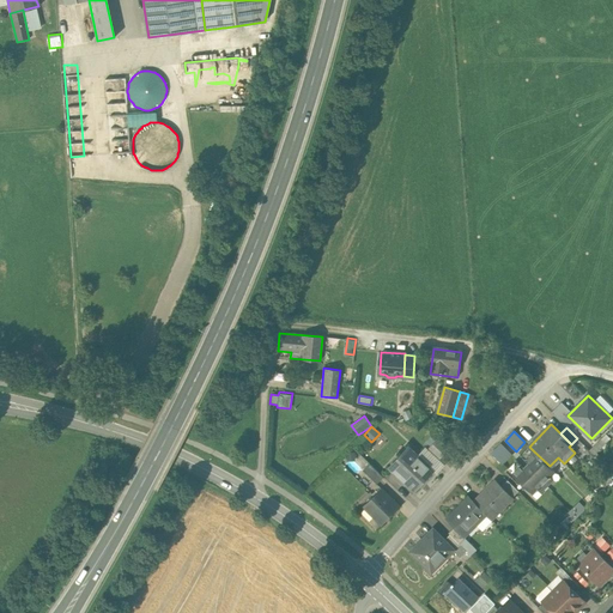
[(450,448),(438,437),(428,449),(439,460),(450,448)]
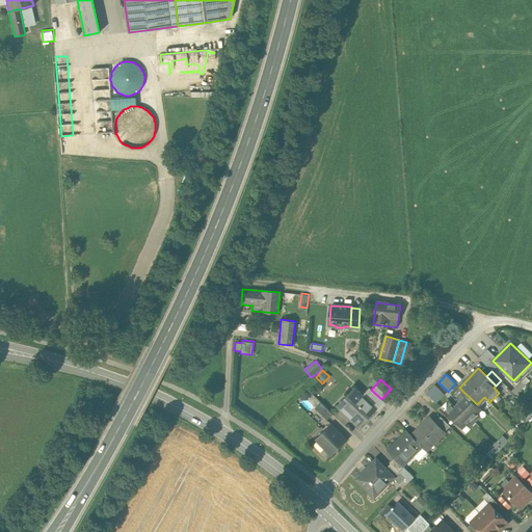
[(445,395),(434,386),(427,393),(436,403),(445,395)]
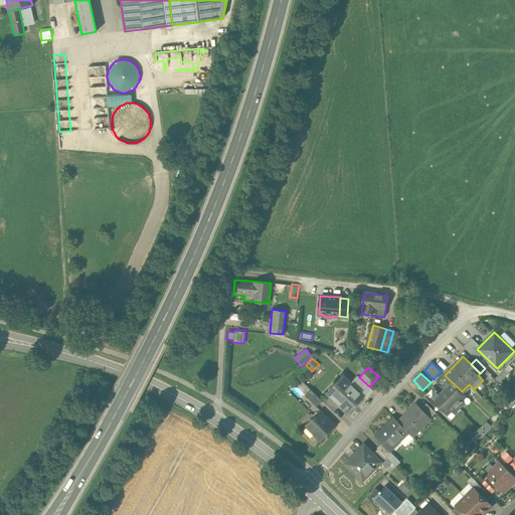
[(364,395),(345,377),(339,384),(337,382),(327,393),(341,406),(343,404),(349,410),(364,395)]
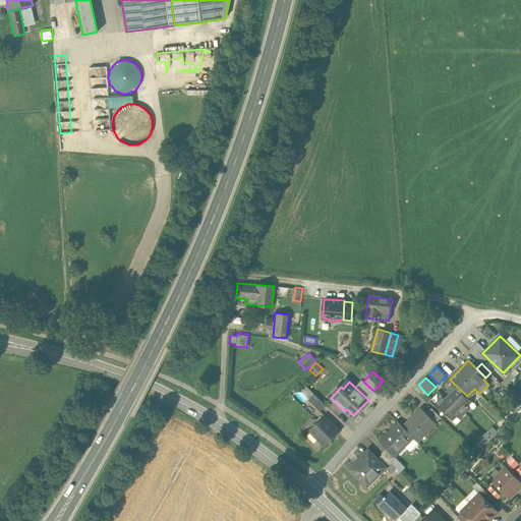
[(448,399),(443,394),(436,402),(453,420),(457,416),(458,416),(460,418),(470,408),(468,406),(468,405),(472,401),(467,396),(454,384),(446,391),(451,396),(448,399)]
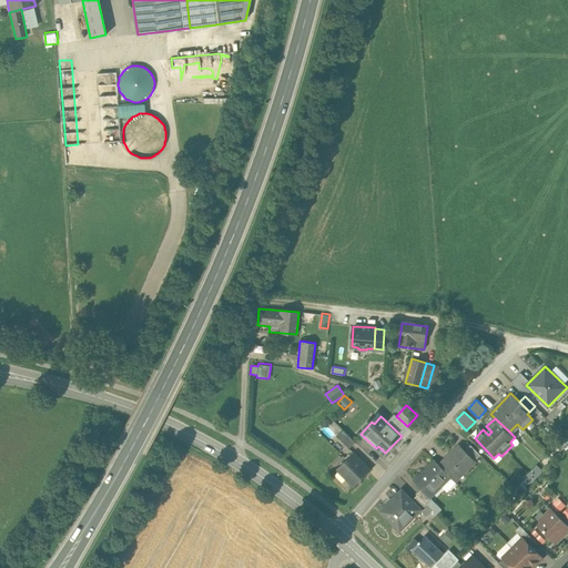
[(355,442),(343,429),(336,436),(348,448),(355,442)]
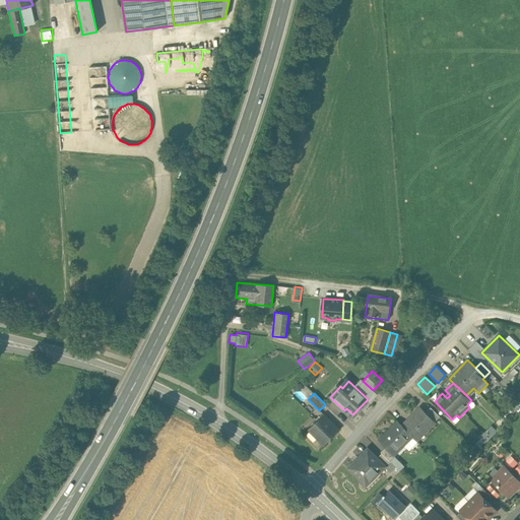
[(420,407),(402,426),(412,436),(416,441),(435,423),(435,421),(426,412),(420,407)]
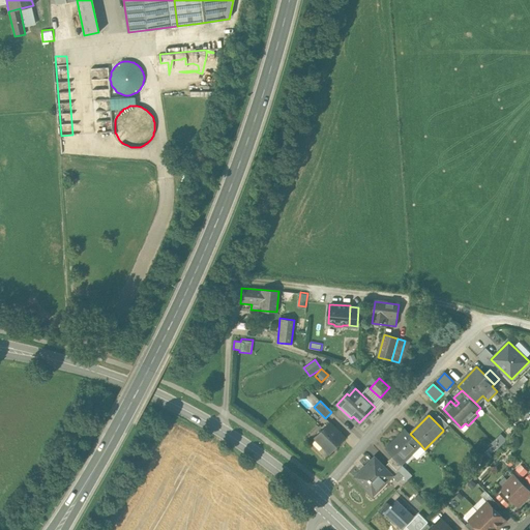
[(448,424),(439,415),(434,420),(443,430),(448,424)]
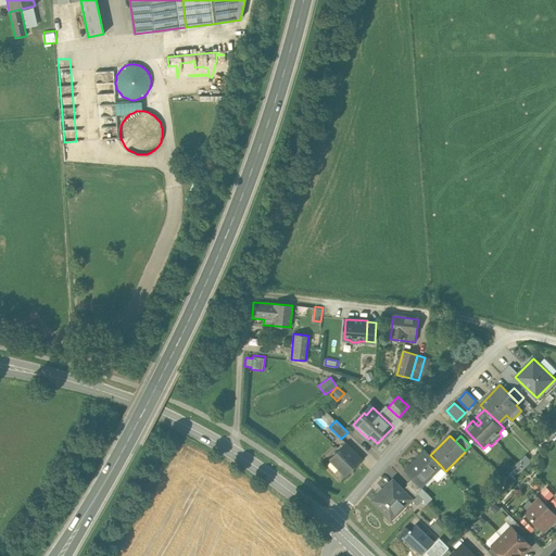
[(345,443),(330,459),(346,476),(362,459),(345,443)]
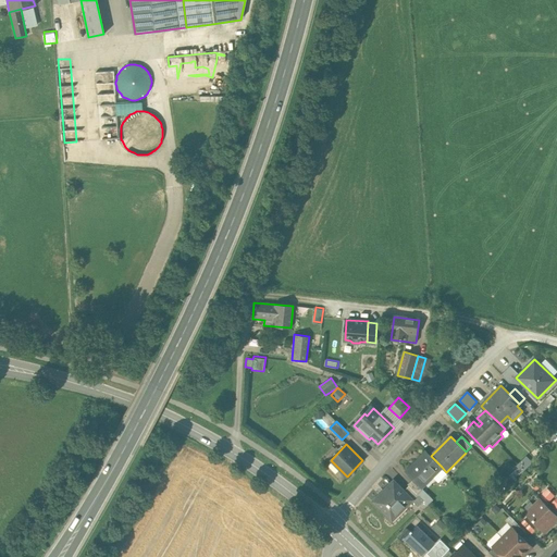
[(426,452),(406,471),(412,479),(421,487),(422,486),(442,467),(431,456),(426,452)]
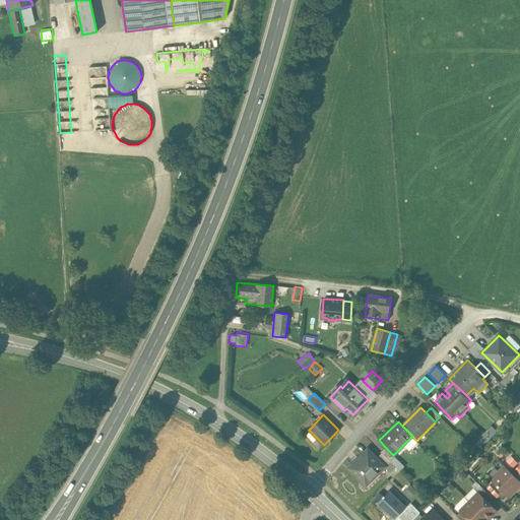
[(493,424),(479,437),(485,443),(499,430),(493,424)]
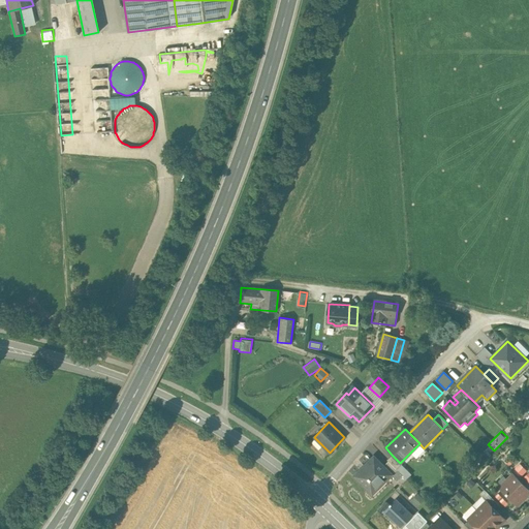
[(400,463),(392,455),(386,460),(389,461),(397,469),(402,464),(401,462),(400,463)]
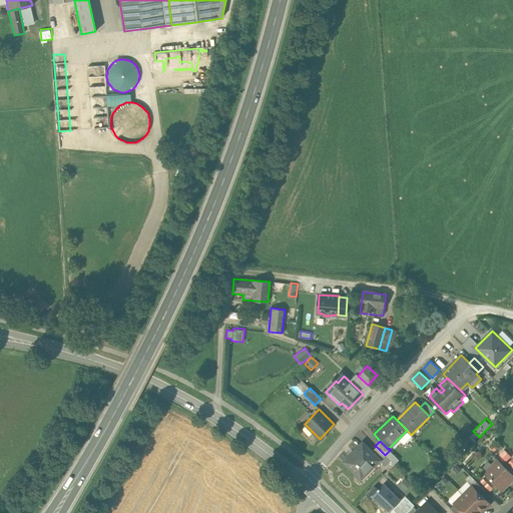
[(372,452),(363,443),(344,461),(357,475),(363,470),(366,473),(379,460),(380,460),(372,452)]
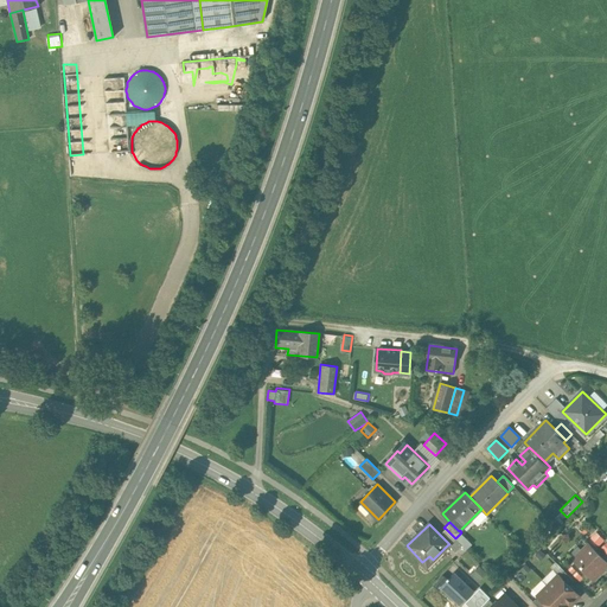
[(455,538),(446,529),(440,535),(449,544),(448,544),(451,547),(458,541),(455,538)]
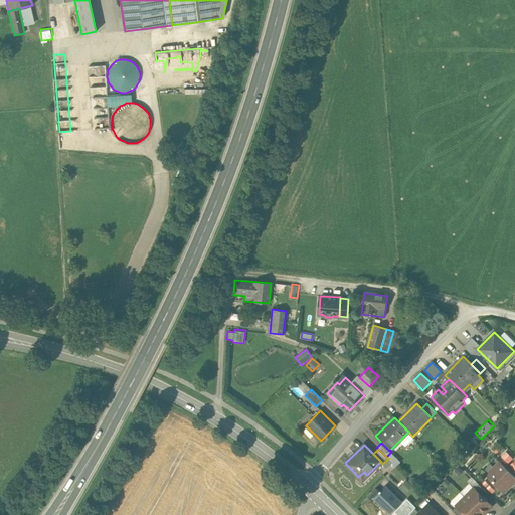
[(509,465),(514,459),(514,458),(508,451),(502,458),(509,465)]
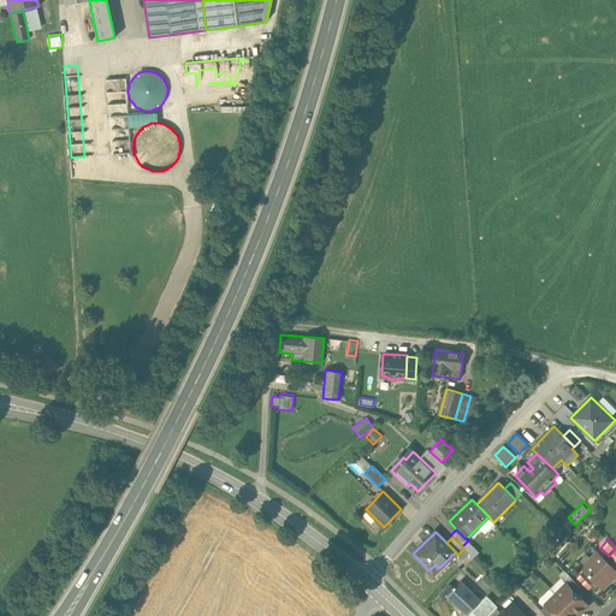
[(465,549),(457,555),(462,560),(469,554),(465,549)]
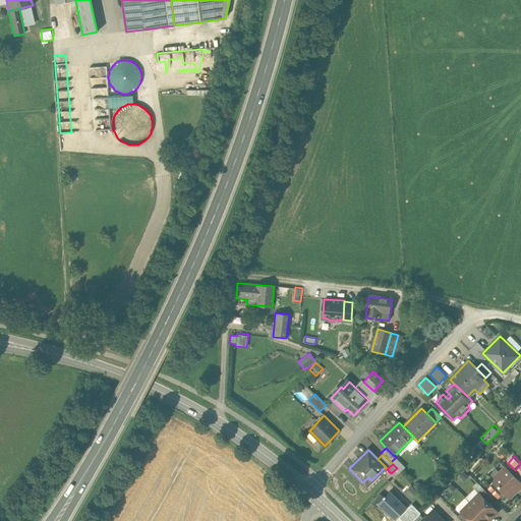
[(518,481),(506,468),(493,481),(510,499),(519,489),(514,485),(518,481)]
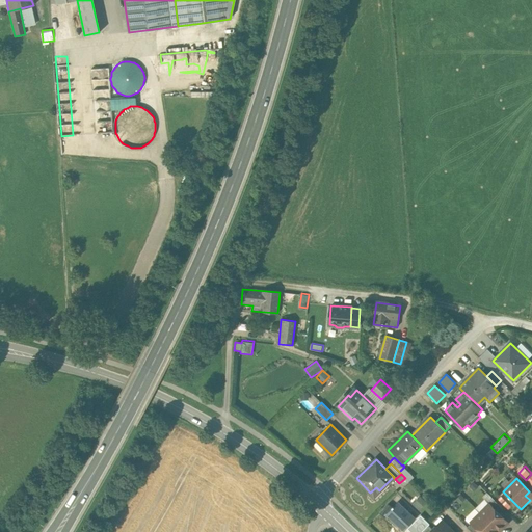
[(422,508),(428,501),(421,496),(415,502),(422,508)]
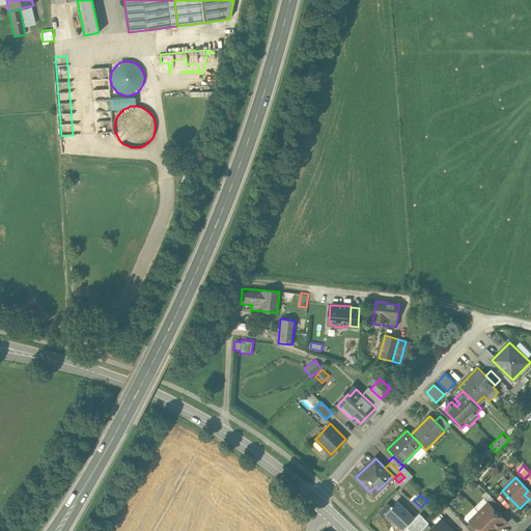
[(479,508),(486,501),(483,498),(476,505),(479,508)]
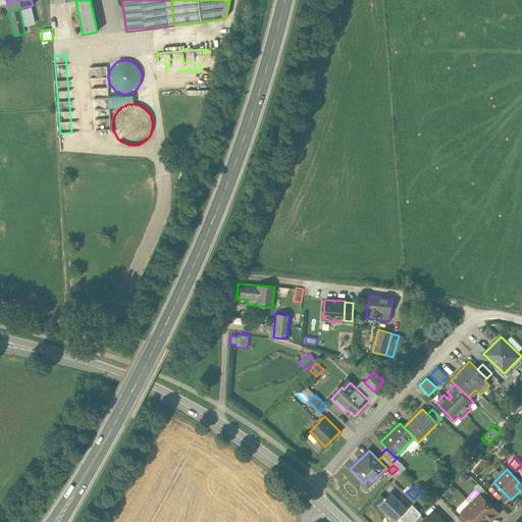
[(493,500),(485,490),(480,496),(489,504),(493,500)]
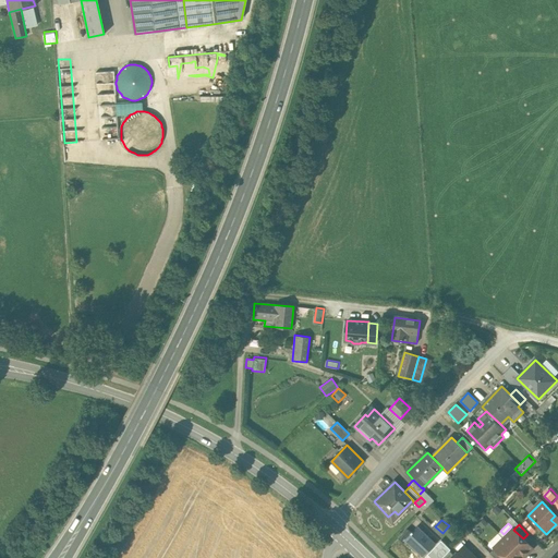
[(435,544),(417,526),(413,532),(412,531),(411,532),(412,533),(405,540),(423,557),(435,544)]
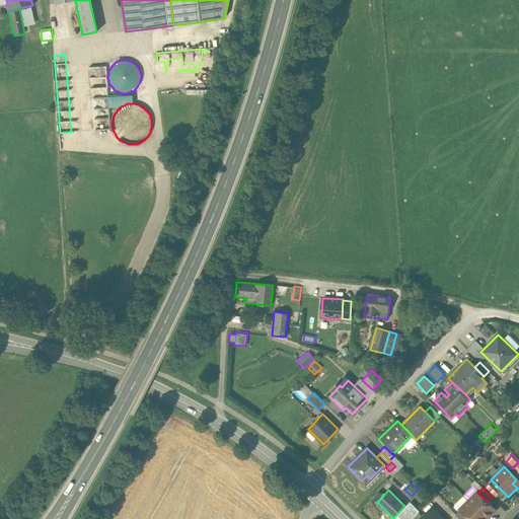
[(378,492),(370,500),(375,504),(377,502),(383,496),(382,495),(378,492)]
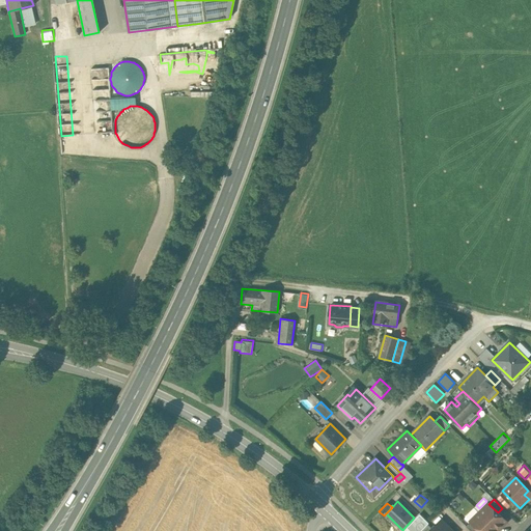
[(488,504),(488,503),(479,512),(497,530),(506,521),(498,512),(488,504)]
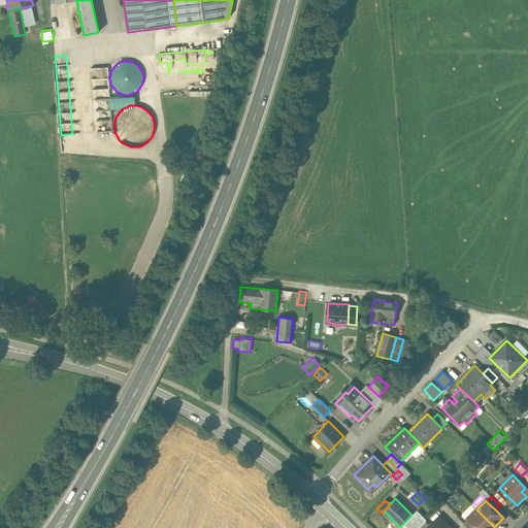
[(493,527),(494,527),(476,509),(467,519),(468,519),(476,527),(493,527)]
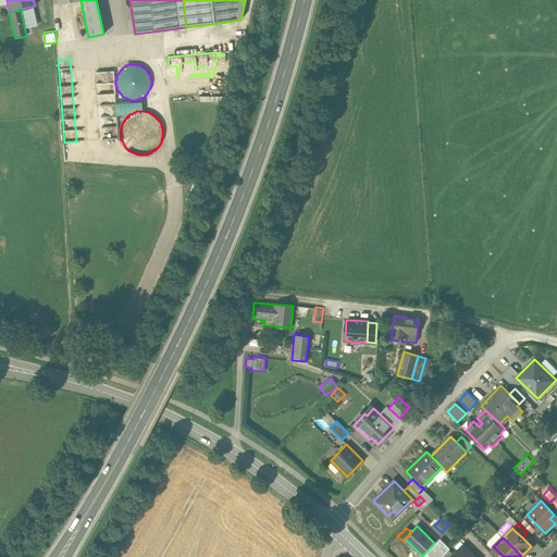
[(445,544),(434,554),(437,556),(441,556),(448,549),(449,548),(445,544)]
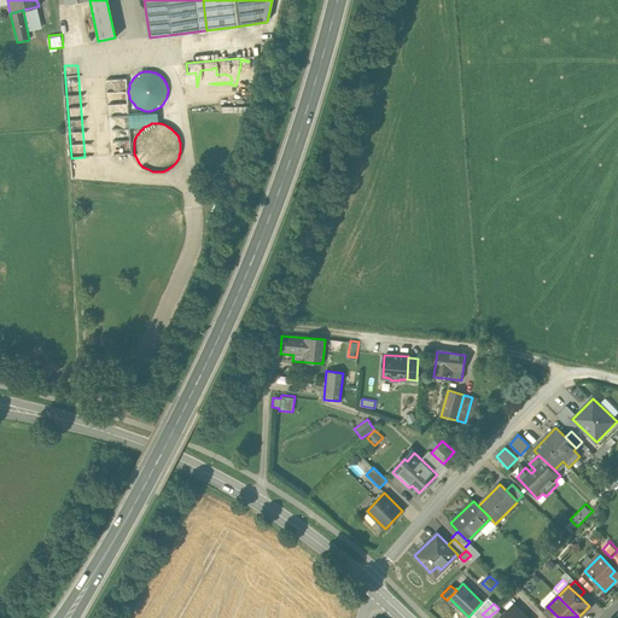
[(517,617),(522,614),(513,605),(502,616),(499,617),(517,617)]
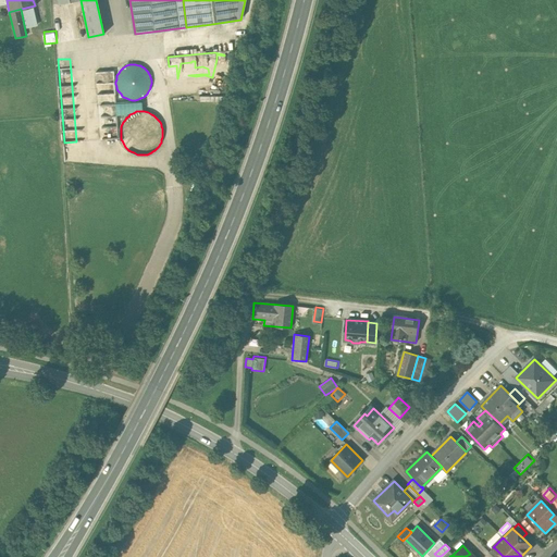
[(502,556),(503,556),(494,547),(489,552),(493,556),(502,556)]
